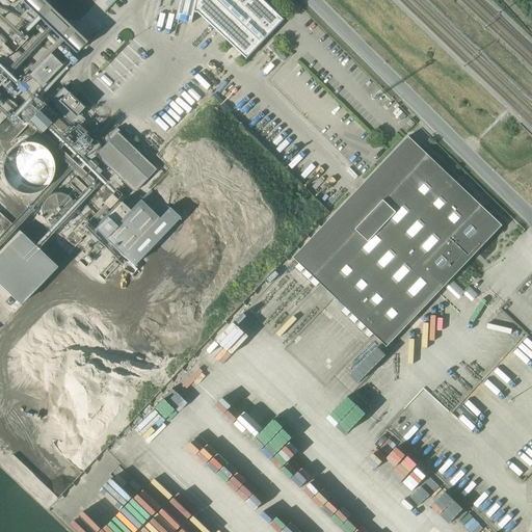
[(198,14),(203,17),(247,59),(285,20),(264,0),(180,0),(176,20),(183,21),(192,23),(195,12),(198,14)]
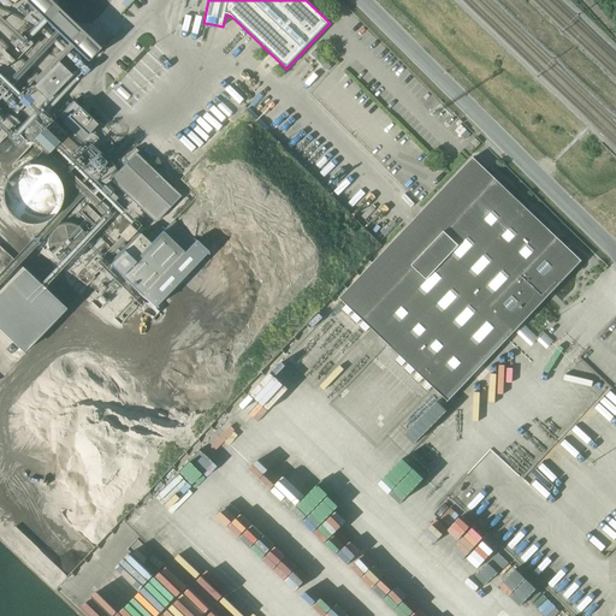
[(58,116),(82,140),(96,125),(72,101),(58,116)]
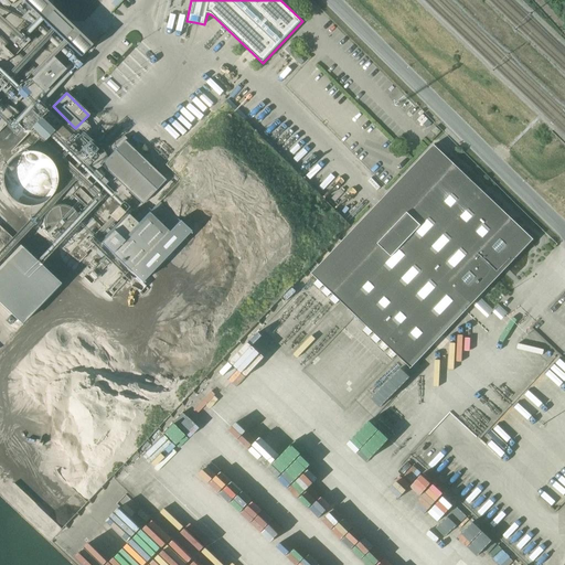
[(426,136),(432,141),(440,131),(435,127),(426,136)]
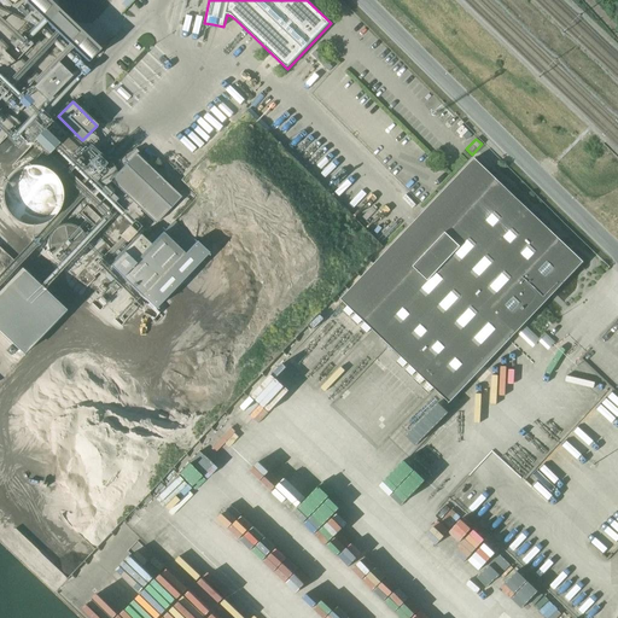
[(124,161),(127,163),(110,181),(140,210),(155,223),(181,197),(147,165),(150,163),(135,149),(124,161)]
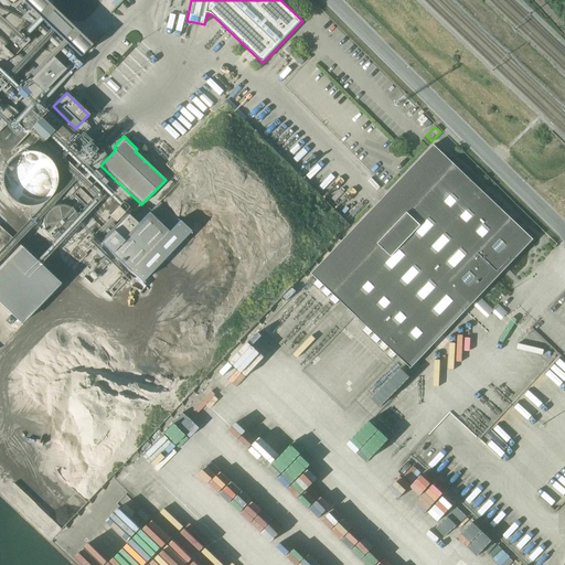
[(311,274),(332,294),(411,369),(533,240),(455,164),(434,145),(318,267),(311,274)]
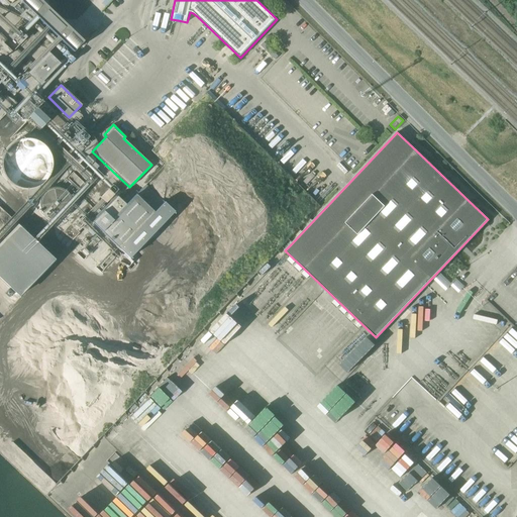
[(50,163),(50,158),(49,154),(47,150),(44,146),(41,143),(38,141),(33,140),(29,139),(25,139),(21,140),(16,143),(13,145),(10,148),(8,152),(6,158),(6,162),(6,167),(7,171),(9,175),(12,178),(15,181),(18,183),(23,184),(27,185),(32,185),(36,183),(40,182),(43,179),(47,175),(48,172),(50,168),(50,163)]
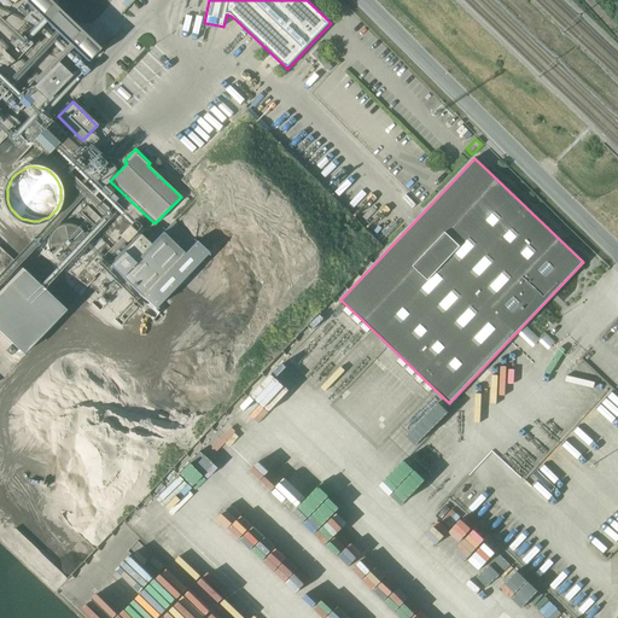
[(109,266),(121,278),(143,297),(165,273),(179,260),(184,254),(162,233),(150,245),(139,234),(109,266)]
